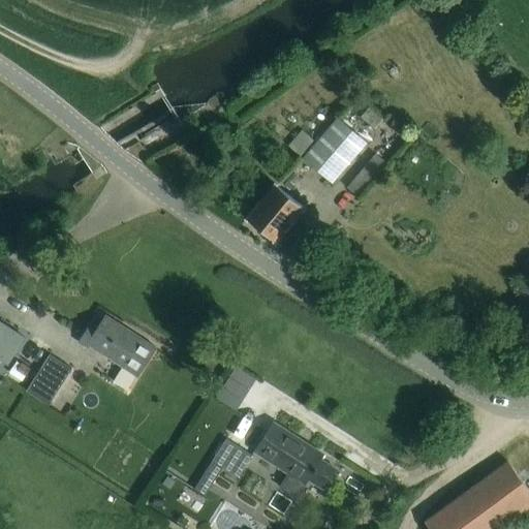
[(315,134),(331,119),(318,107),(304,123),(315,134)]
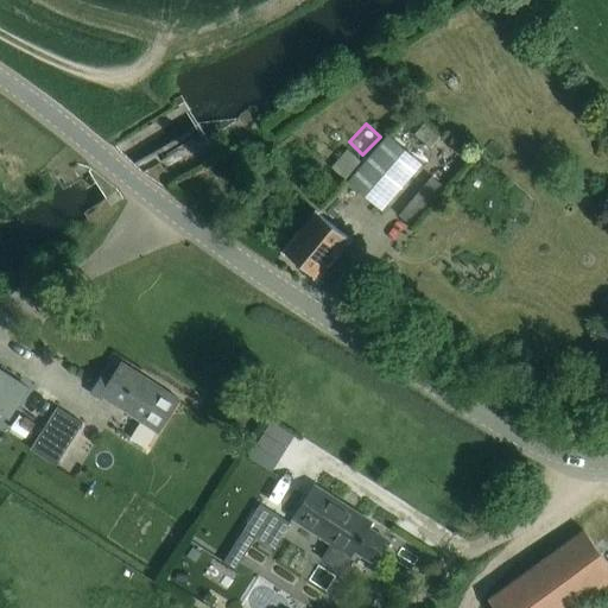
[(381,210),(397,191),(422,163),(387,133),(347,181),(381,210)]
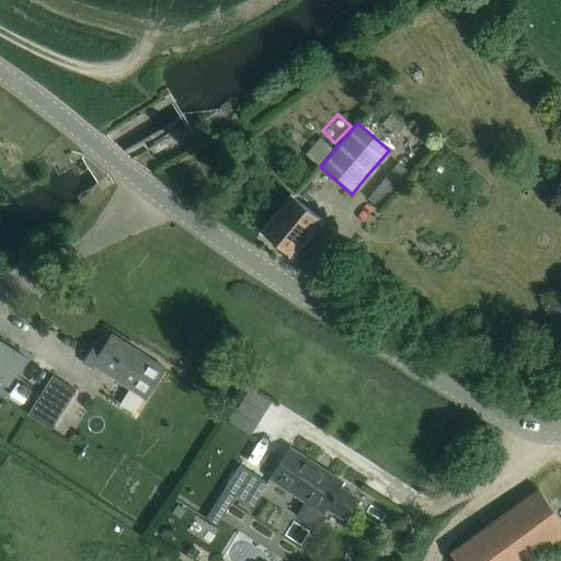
[(318,164),(333,148),(320,137),(306,153),(318,164)]
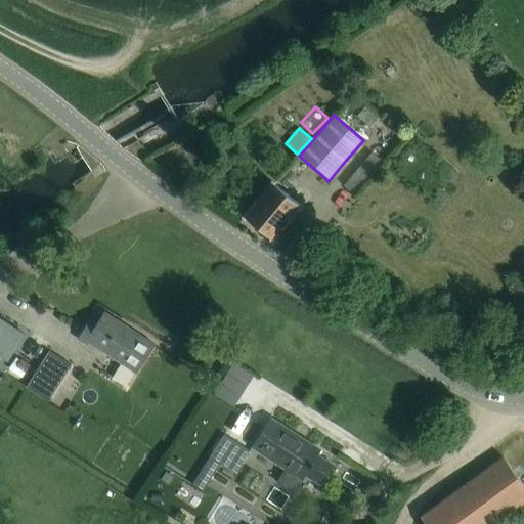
[(377,173),(399,144),(387,134),(363,163),(377,173)]
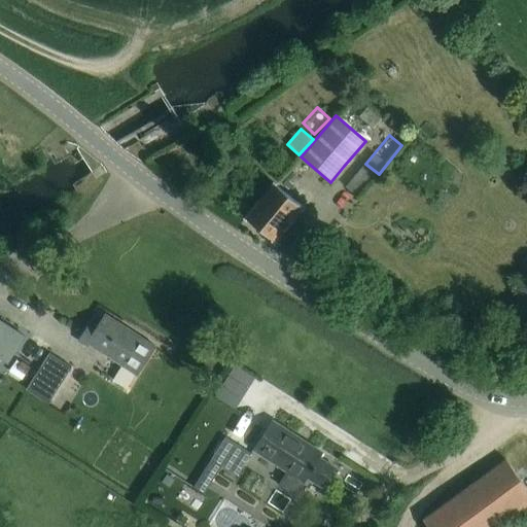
[(274,240),(302,205),(274,182),(245,217),(274,240)]
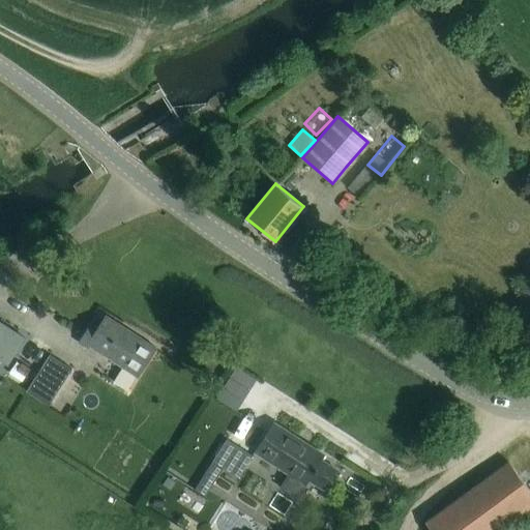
[(127,329),(106,316),(107,315),(106,315),(98,325),(92,321),(78,343),(86,348),(88,345),(137,376),(155,347),(154,346),(152,349),(127,332),(128,329),(127,329)]
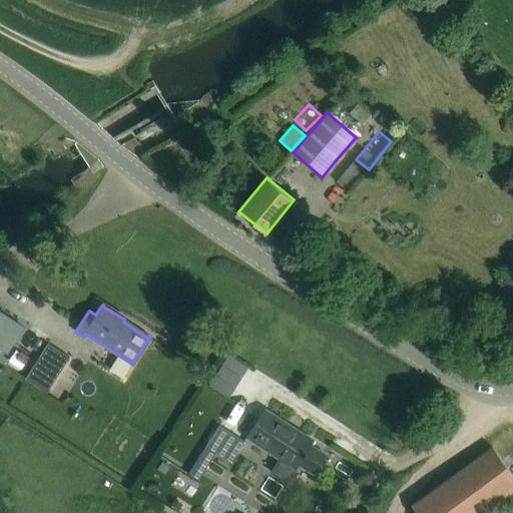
[(23,327),(0,311),(0,347),(7,352),(23,327)]
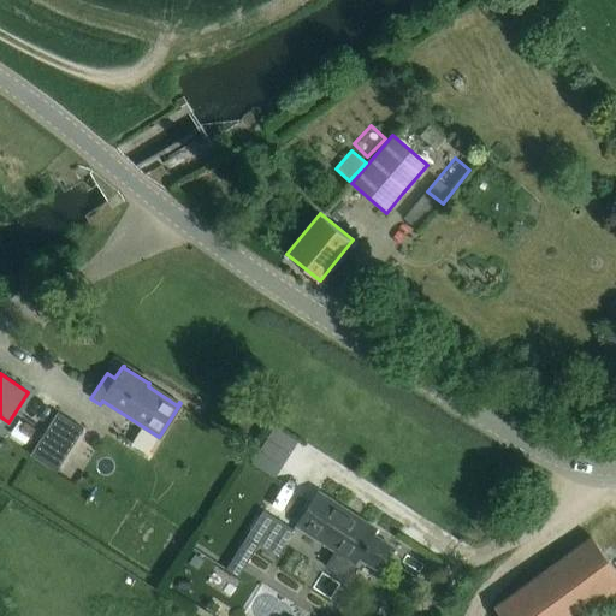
[(55,471),(83,427),(58,410),(30,454),(55,471)]
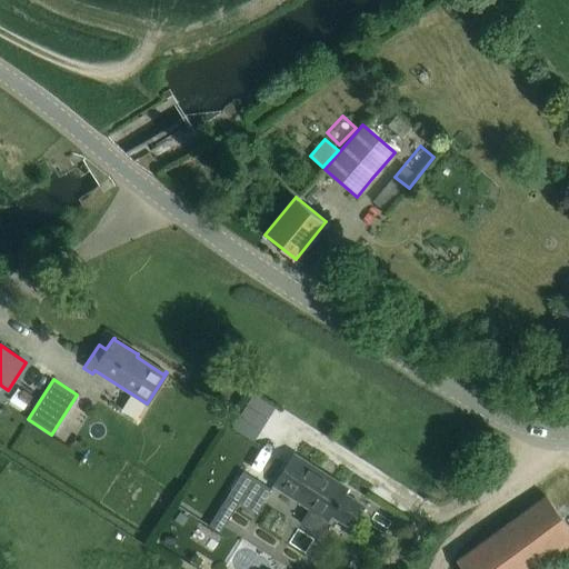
[(31,396),(18,387),(9,400),(22,409),(31,396)]
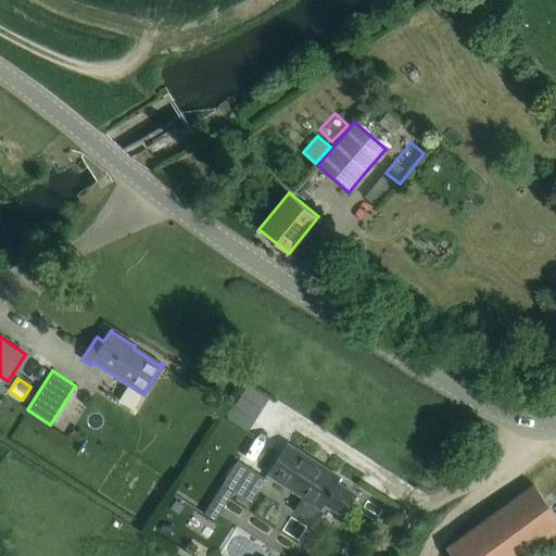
[(275,462),(267,474),(303,496),(294,510),(312,521),(324,502),(340,513),(353,492),(336,481),(340,476),(339,476),(311,458),(287,443),(275,462)]
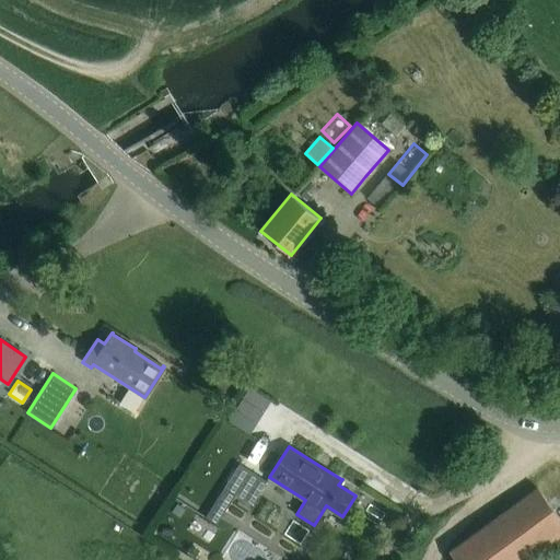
[(252,503),(266,480),(238,464),(224,486),(235,493),(252,503)]
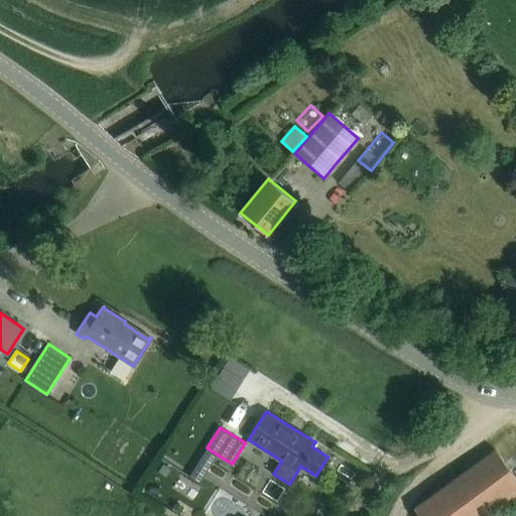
[(146,464),(157,447),(150,442),(139,460),(146,464)]
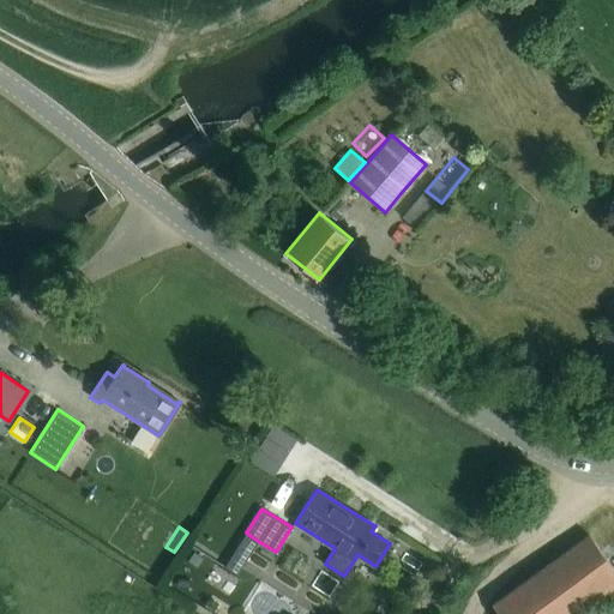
[(246,533),(224,566),(236,573),(240,570),(251,553),(258,541),(246,533)]
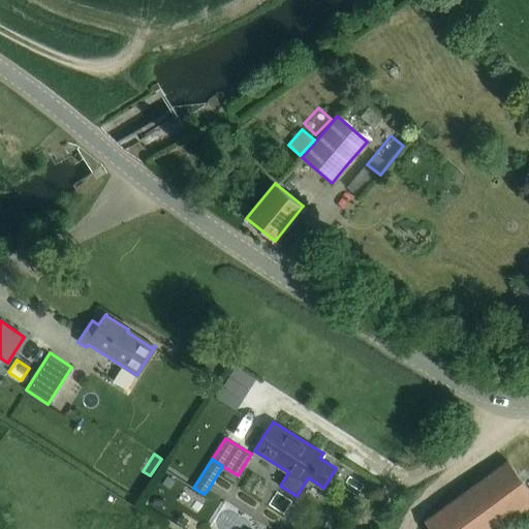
[(428,528),(501,528),(528,508),(528,487),(508,460),(424,523),(428,528)]
